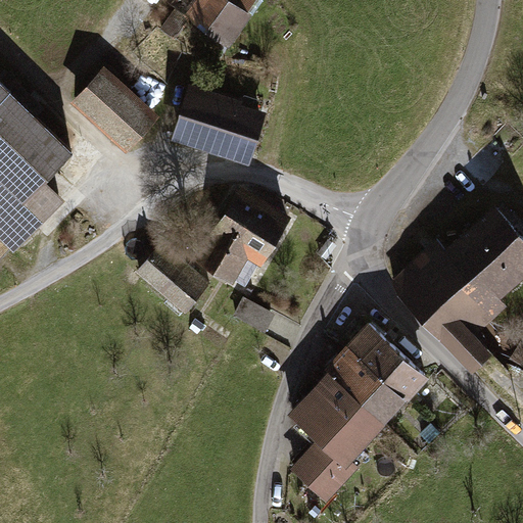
[(126,0),(117,12),(141,28),(158,0),(126,0)]
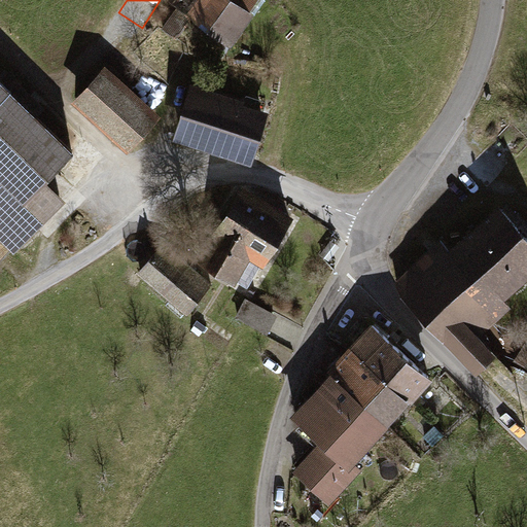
[(168,0),(168,1),(176,7),(161,29),(175,38),(189,18),(230,49),(255,13),(251,11),(257,0),(168,0)]
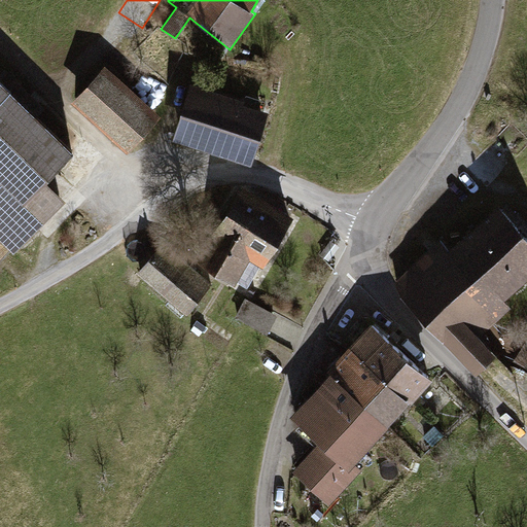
[(159,118),(104,70),(73,105),(128,153),(159,118)]
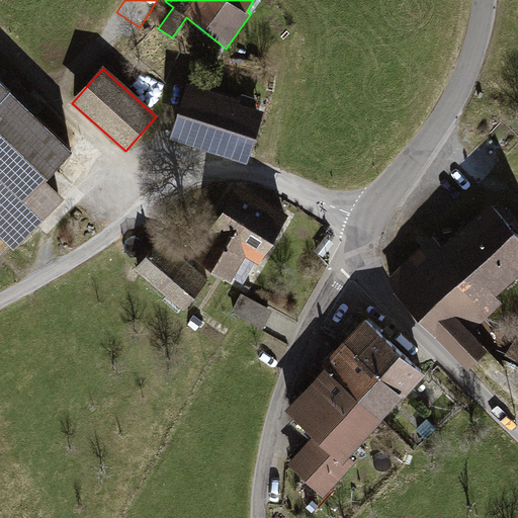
[(0,74),(0,236),(15,252),(66,197),(49,178),(75,149),(0,74)]
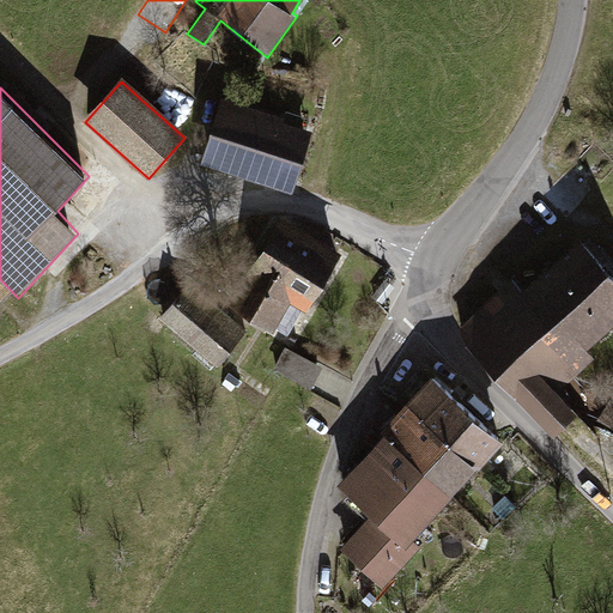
[(284,115),(224,97),(204,164),(292,192),(314,129),(283,120),(284,115)]
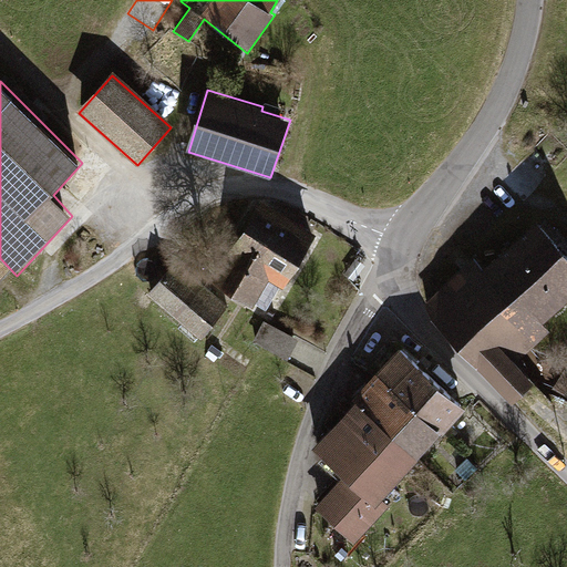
[(259,200),(210,280),(253,308),(269,280),(282,287),(318,235),(259,200)]
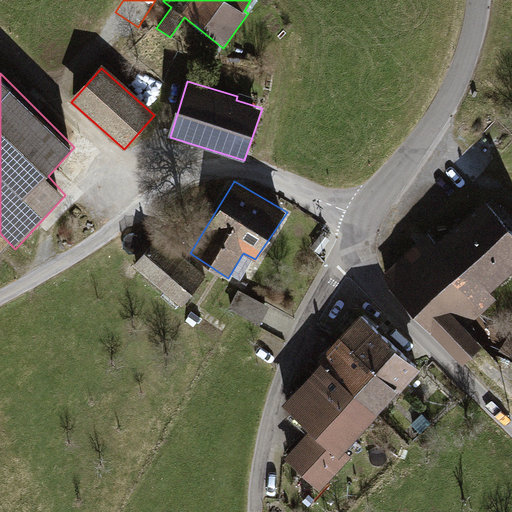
[(511,273),(511,229),(484,200),(438,244),(429,232),(383,272),(388,287),(463,366),(484,346),(468,328),(498,299),(492,292),(511,273)]
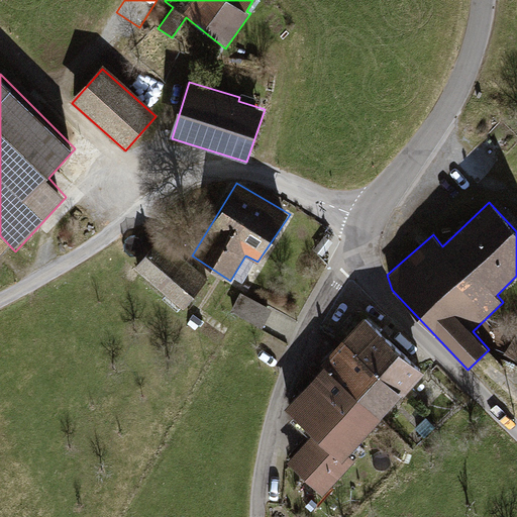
[(206,278),(158,240),(134,270),(182,309),(206,278)]
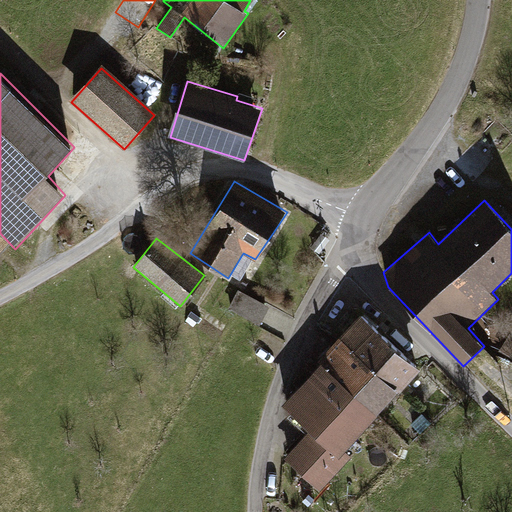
[(268,306),(238,291),(228,310),(260,324),(268,306)]
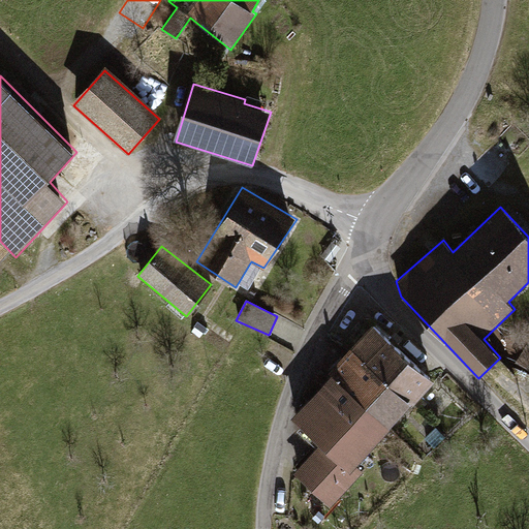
[(435,381),(373,328),(329,372),(332,375),(291,418),(318,445),(293,474),(331,507),(362,471),(356,466),(435,381)]
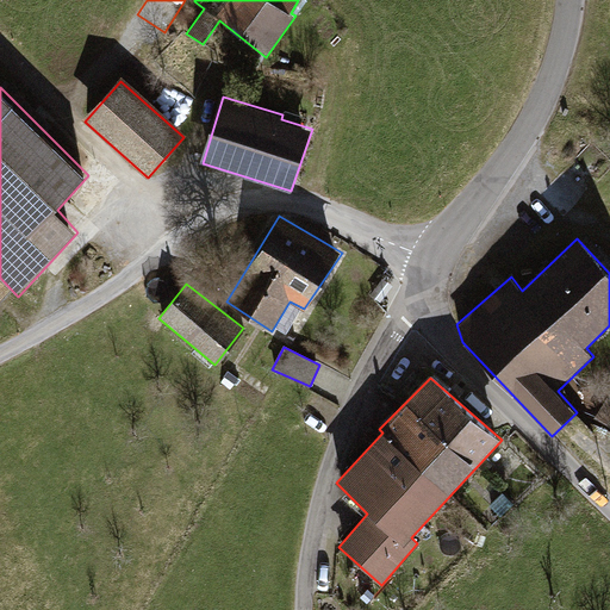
[(609,399),(597,423),(609,430),(609,399)]
